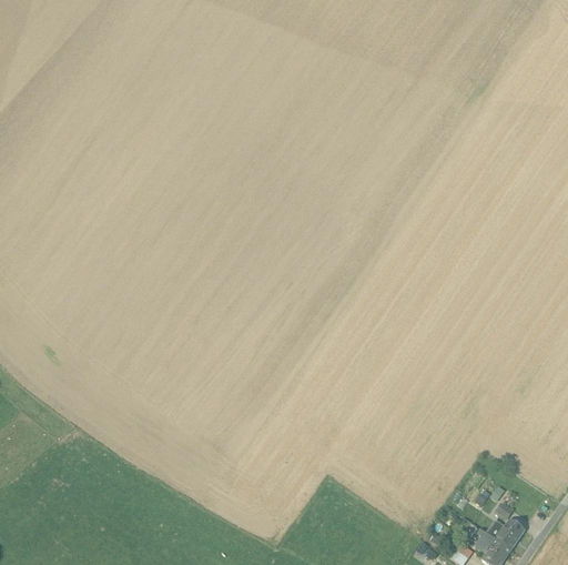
[(498,484),(492,494),(498,498),(505,488),(498,484)]
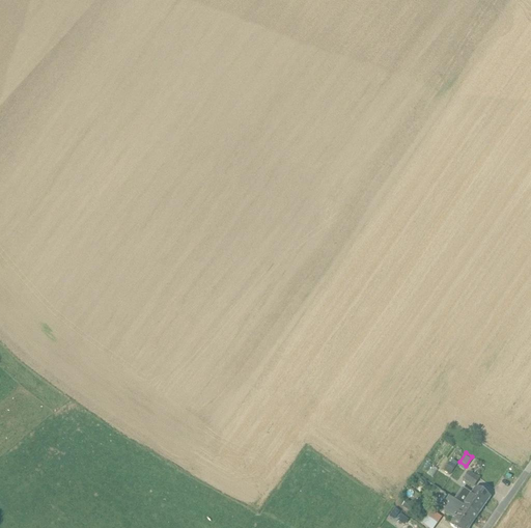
[(449,459),(443,468),(450,472),(455,464),(449,459)]
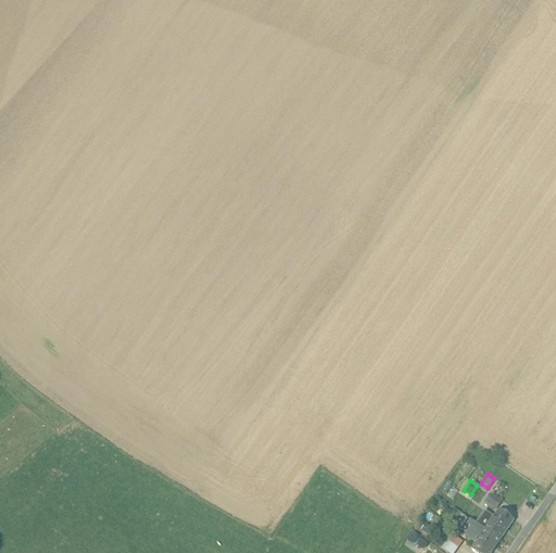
[(502,499),(491,491),(485,500),(496,506),(502,499)]
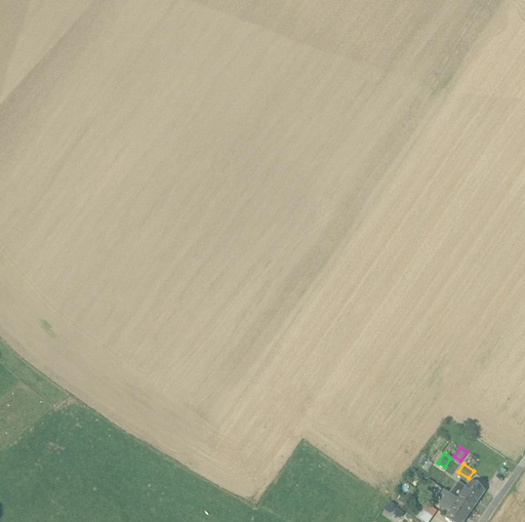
[(449,491),(458,495),(465,483),(455,479),(449,491)]
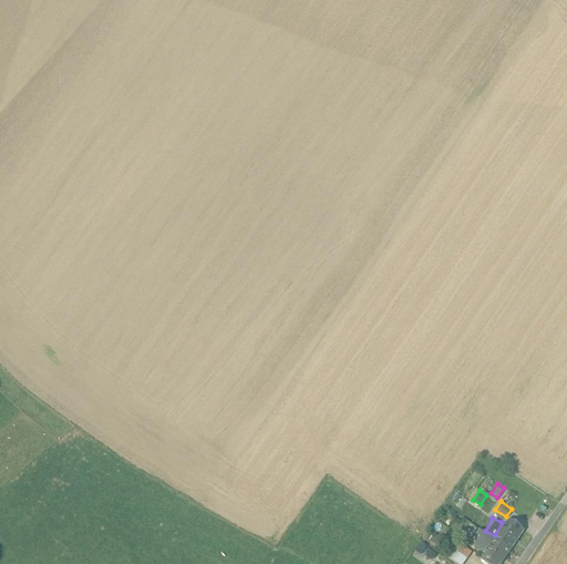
[(508,519),(495,539),(509,549),(524,529),(508,519)]
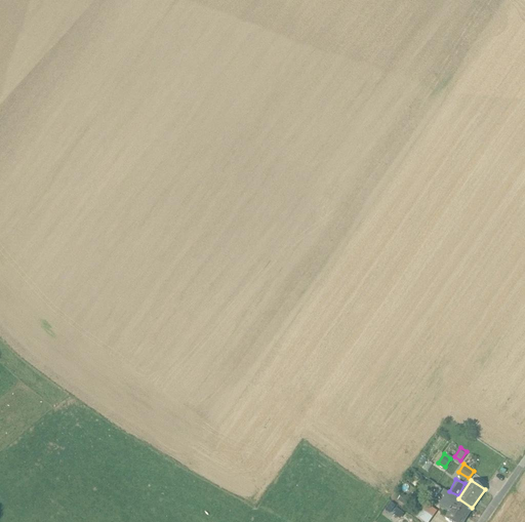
[(458,498),(444,488),(442,492),(445,495),(441,502),(441,505),(450,511),(446,517),(453,521),(461,521),(472,508),(458,498)]
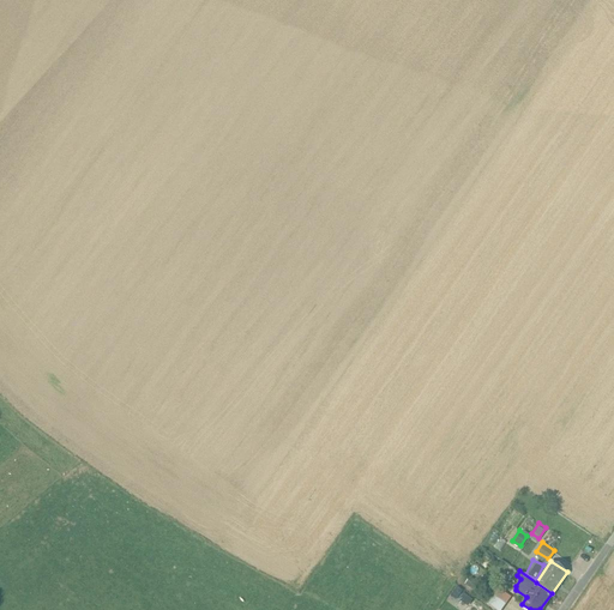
[(465,604),(471,598),(458,584),(451,590),(465,604)]
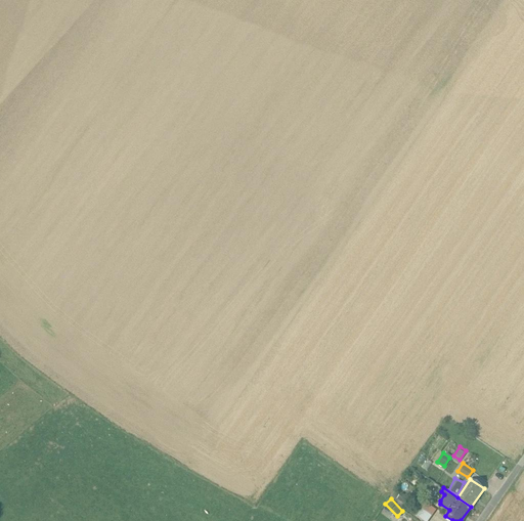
[(418,503),(411,511),(416,514),(422,506),(418,503)]
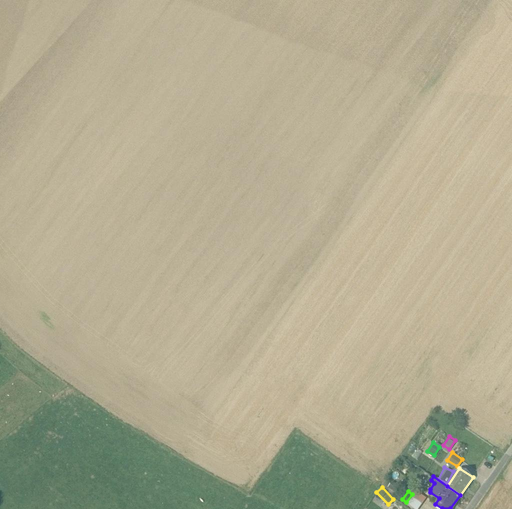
[(417,508),(423,501),(412,494),(406,502),(416,508),(417,508)]
